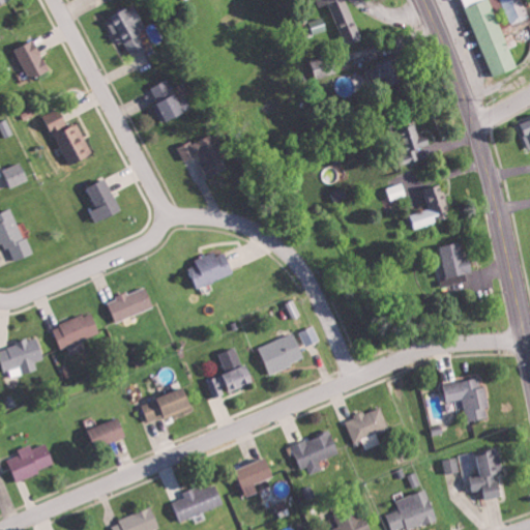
[(361,39),(348,0),(328,0),(344,46),(361,39)]
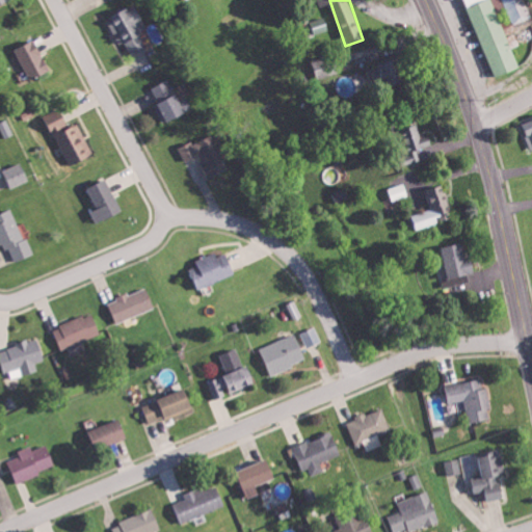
[(469,0),(495,76),(520,68),(497,0),(469,0)]
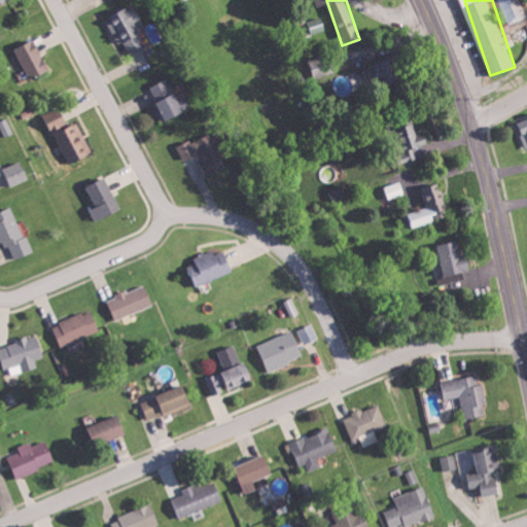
[(501,0),(508,23),(526,16),(526,13),(522,0),(501,0)]
